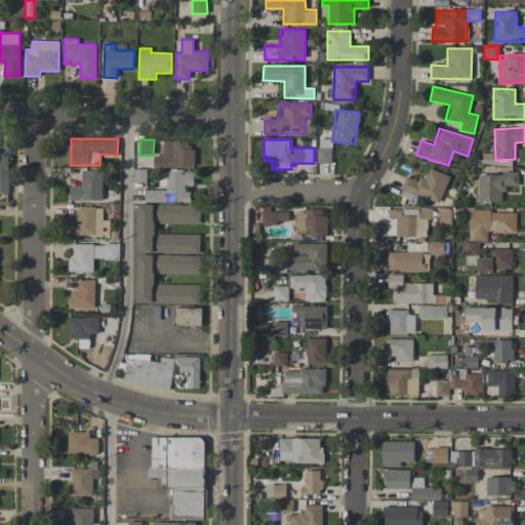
[(331,164),(331,139),(318,139),(318,163),(331,164)]
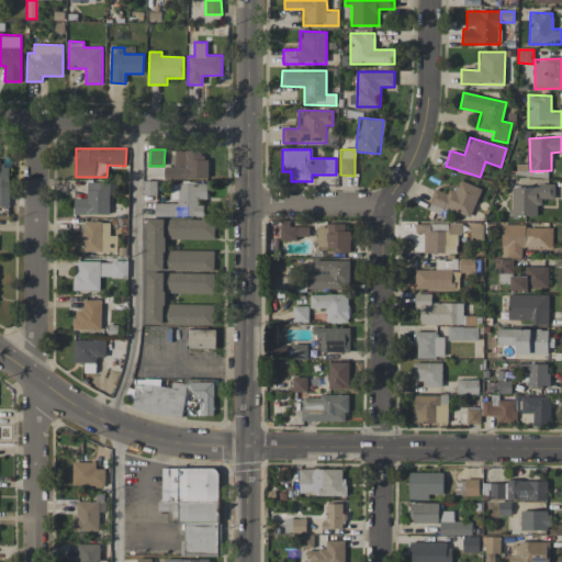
[(206,150),(175,152),(175,167),(165,167),(165,179),(206,179),(206,150)]
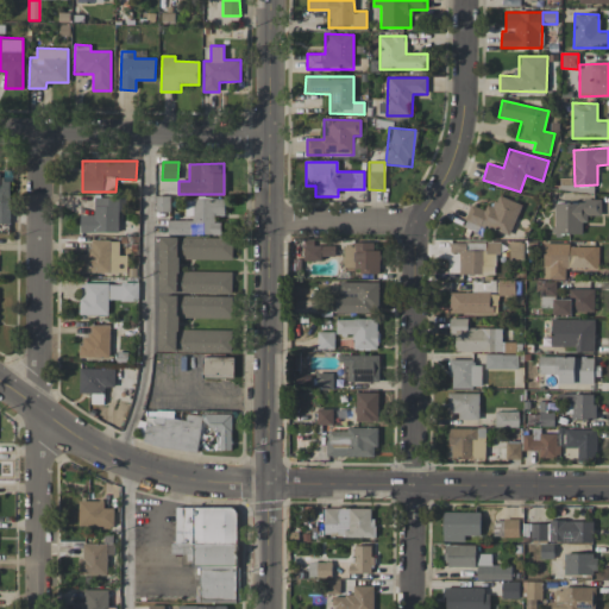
[(0,224),(10,224),(11,175),(0,174),(0,224)]
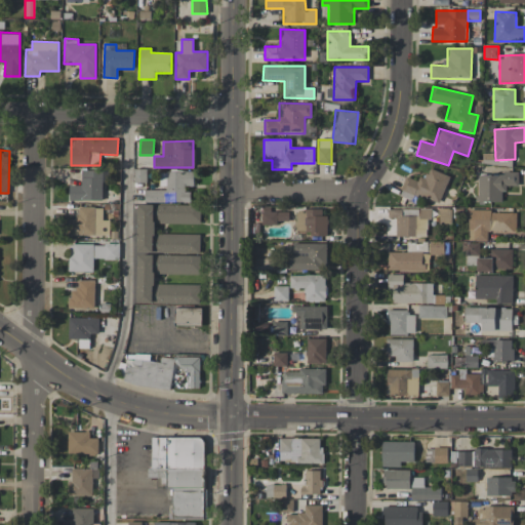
[(405,176),(401,191),(440,203),(449,175),(426,168),(421,182),(405,176)]
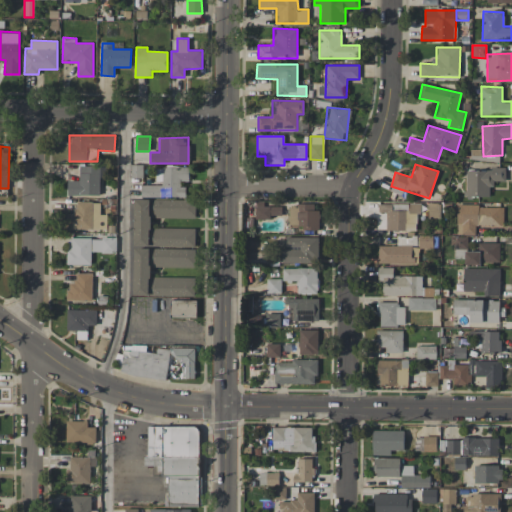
[(67,181),(68,196),(100,196),(99,166),(79,166),(80,180),(67,181)]
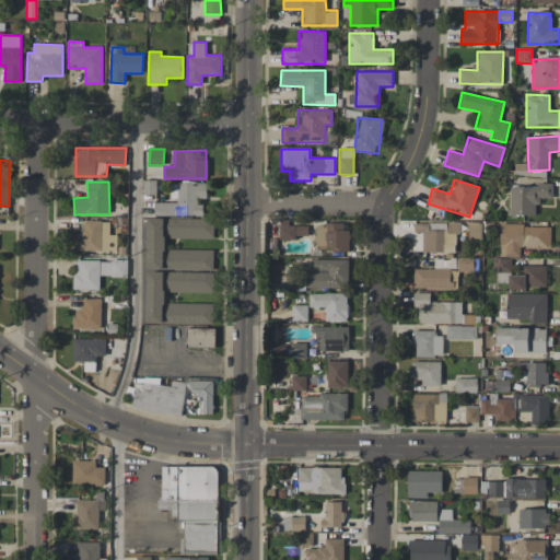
[(154,214),(200,217),(201,198),(207,198),(207,183),(177,183),(177,202),(154,202),(154,214)]
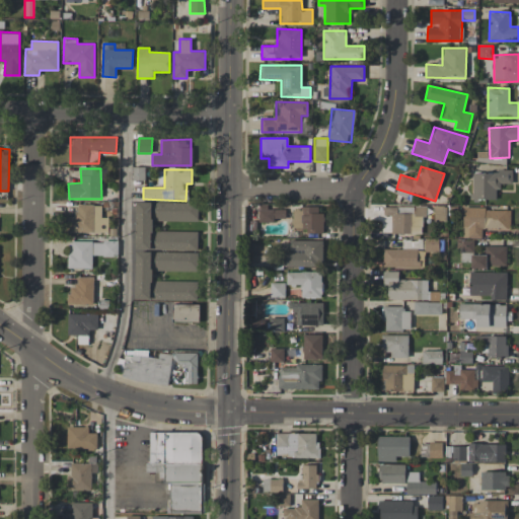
[(498,200),(498,183),(512,184),(512,172),(472,171),(471,199),(498,200)]
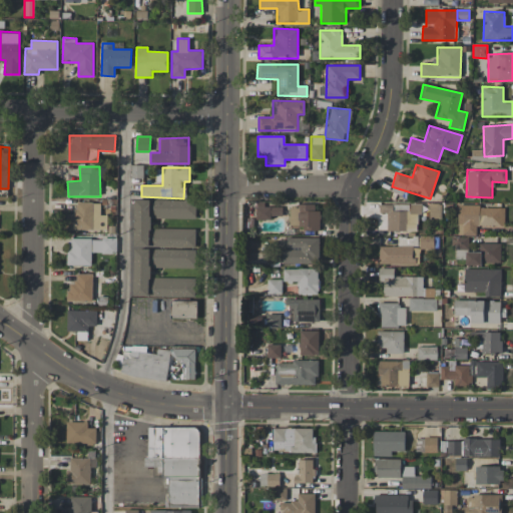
[(194,247),(195,229),(151,228),(151,218),(195,219),(195,200),(135,199),(134,246),(194,247)]
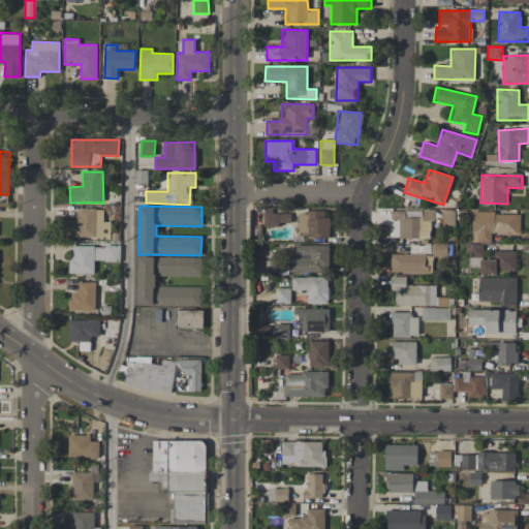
[(111,238),(111,222),(103,222),(103,209),(79,210),(79,221),(70,221),(71,238),(111,238)]
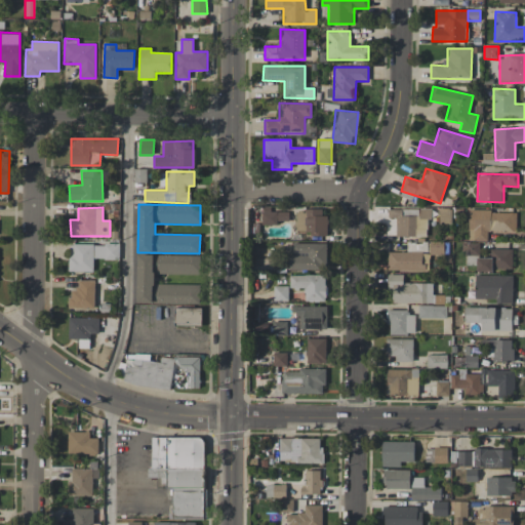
[(325,209),(305,209),(305,213),(295,213),(295,235),(326,234),(325,209)]
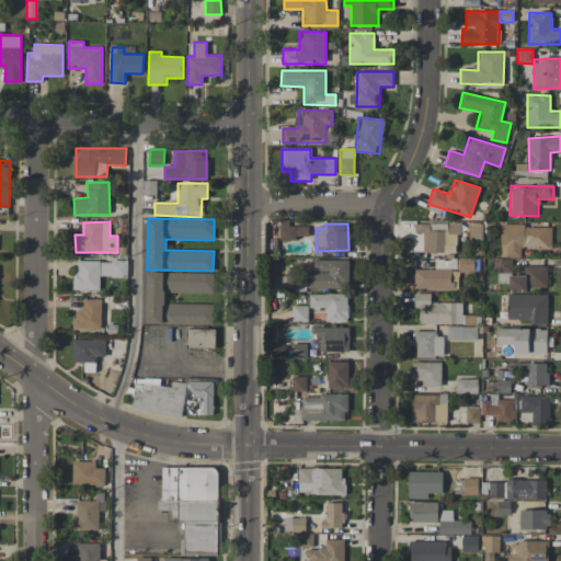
[(458,253),(458,224),(414,224),(414,232),(423,233),(423,253),(458,253)]
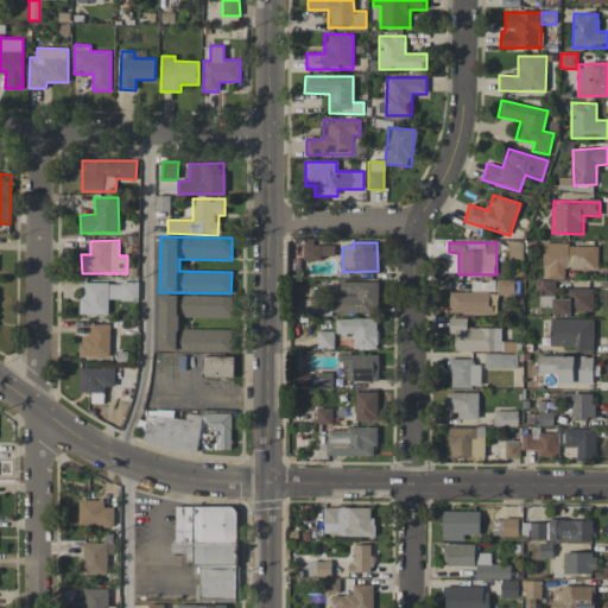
[(597,245),(543,245),(542,279),(564,279),(564,268),(597,270),(597,245)]
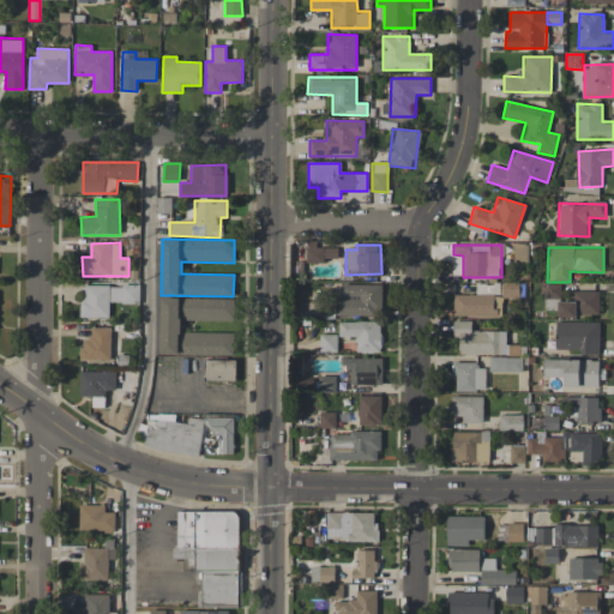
[(338,248),(306,248),(306,262),(338,260),(338,248)]
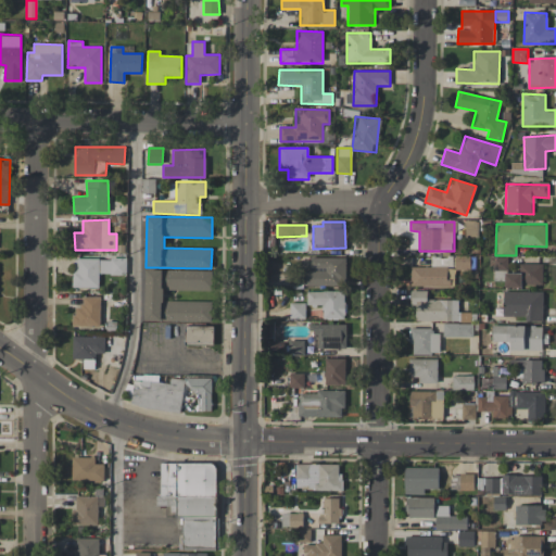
[(454,256),(454,270),(469,270),(469,256),(454,256)]
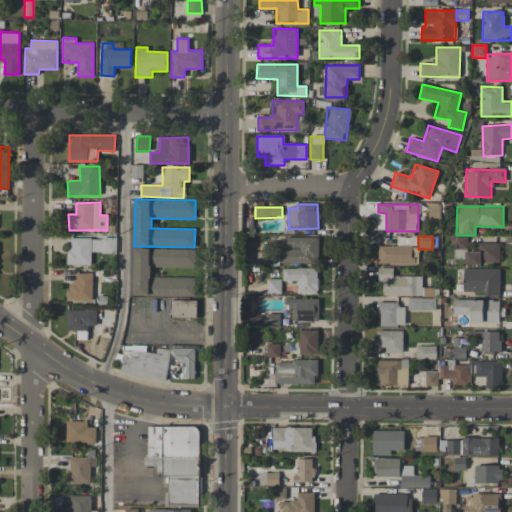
[(453,236),(452,249),(467,249),(467,237),(453,236)]
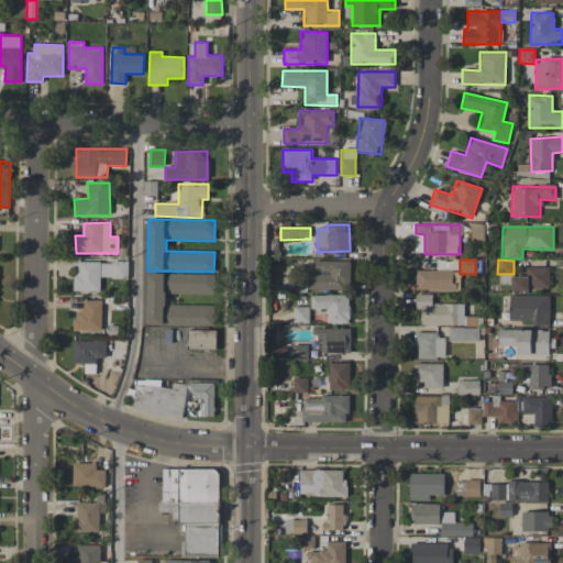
[(310,289),(350,289),(350,262),(311,261),(310,289)]
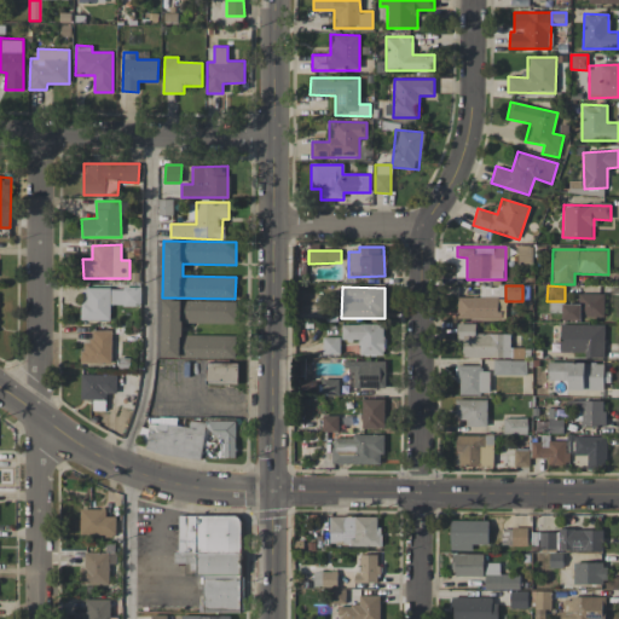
[(82,288),(81,320),(110,320),(110,305),(140,306),(140,288),(82,288)]
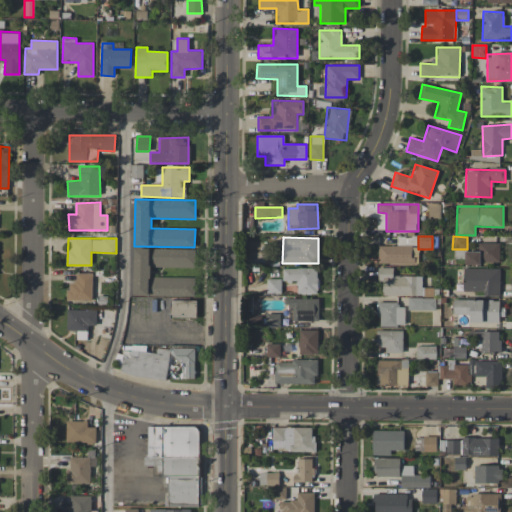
[(378,246),(378,264),(418,264),(418,249),(415,249),(415,238),(402,238),(402,246),(378,246)]
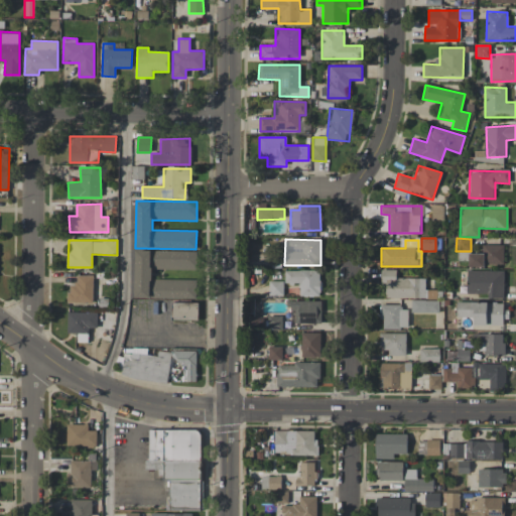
[(504,245),(482,245),(482,253),(469,253),(469,265),(503,266),(504,245)]
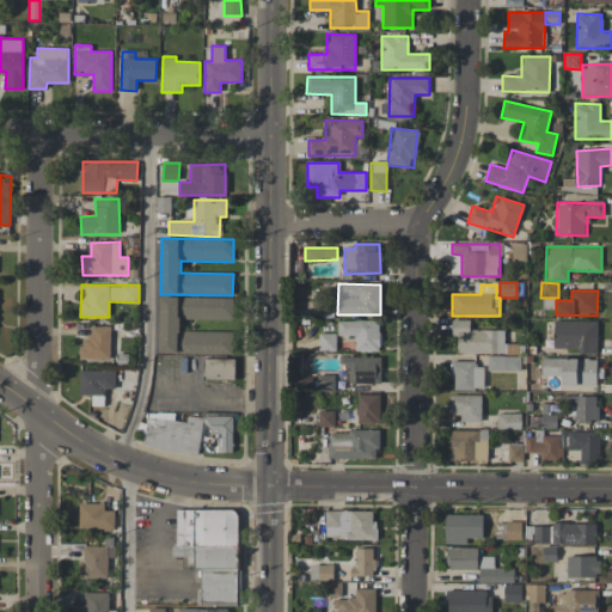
[(232,354),(233,332),(179,331),(179,298),(161,297),(160,353),(232,354)]
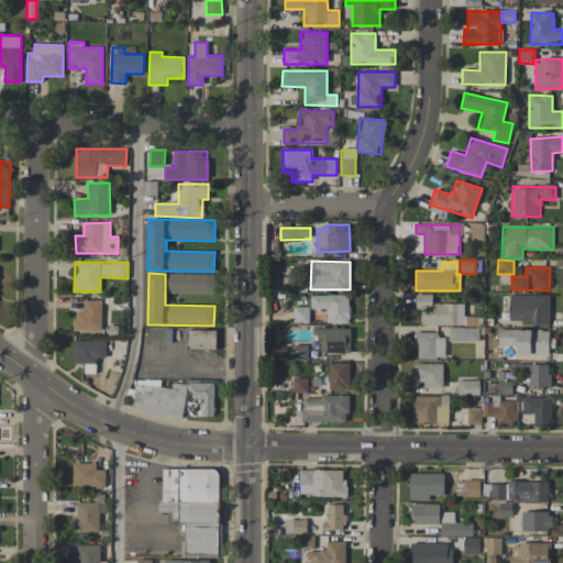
[(214,295),(214,274),(166,274),(165,294),(214,295)]
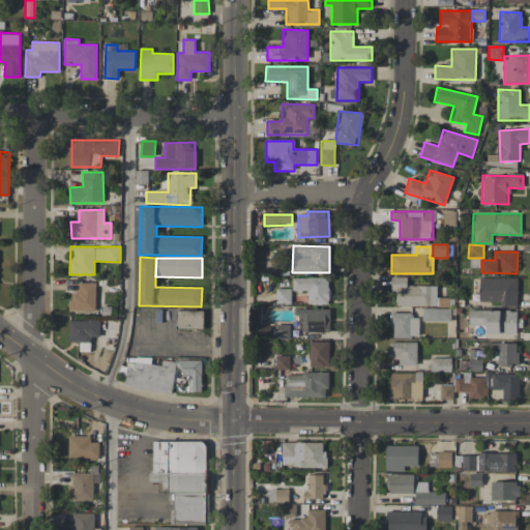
[(407,277),(393,276),(393,305),(438,306),(438,286),(407,286),(407,277)]
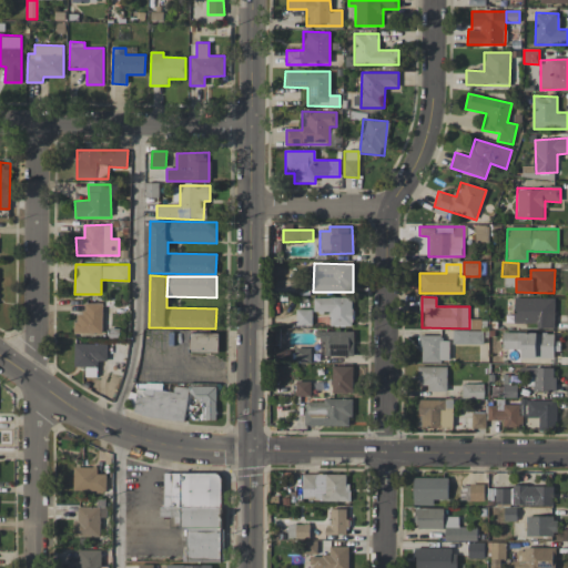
[(314,297),(314,312),(330,312),(330,326),(353,326),(352,297),(314,297)]
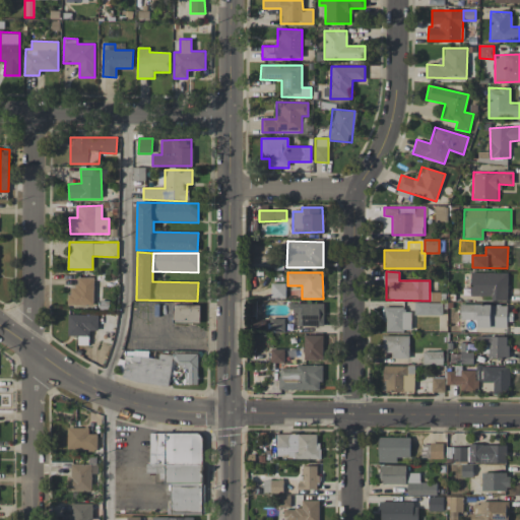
[(508,273),(471,272),(470,298),(507,299),(508,273)]
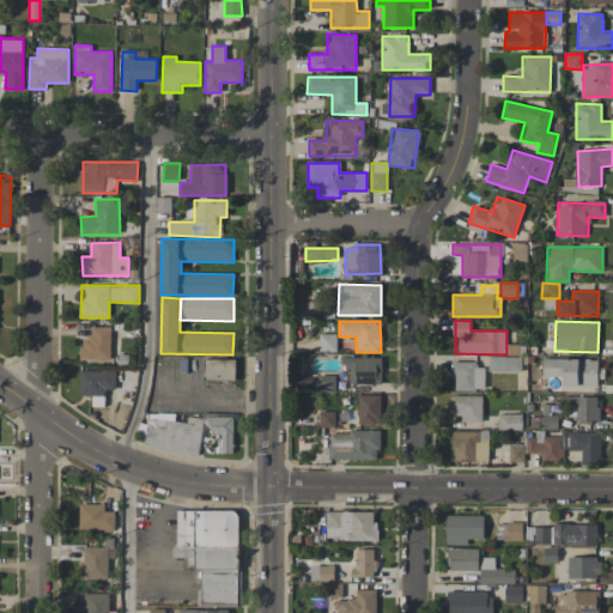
[(80,359),(110,360),(111,328),(91,327),(91,339),(82,339),(80,359)]
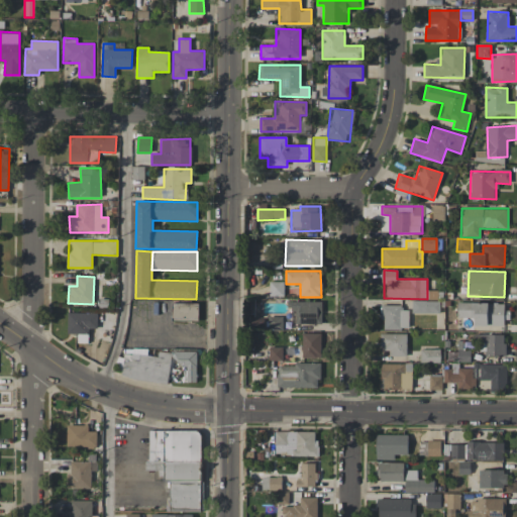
[(284,297),(284,282),(270,282),(270,297),(284,297)]
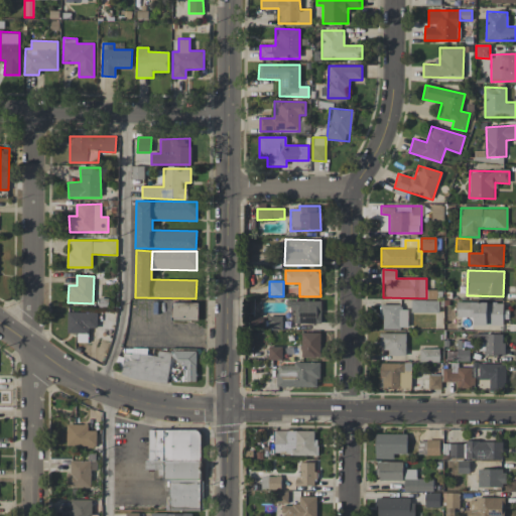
[(320,300),(292,301),(293,325),(321,324),(320,300)]
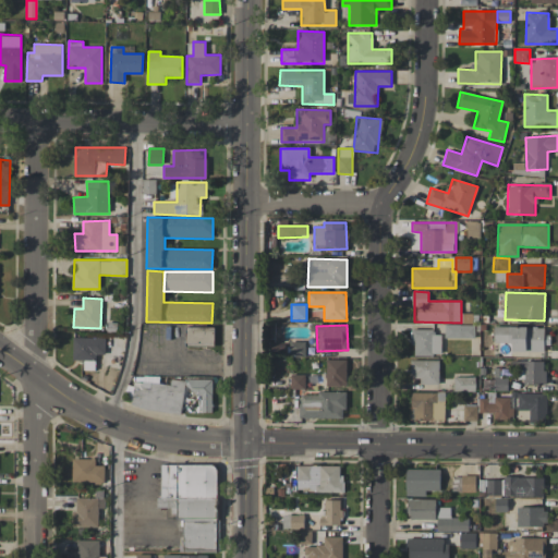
[(474,338),(474,325),(445,325),(445,339),(474,338)]
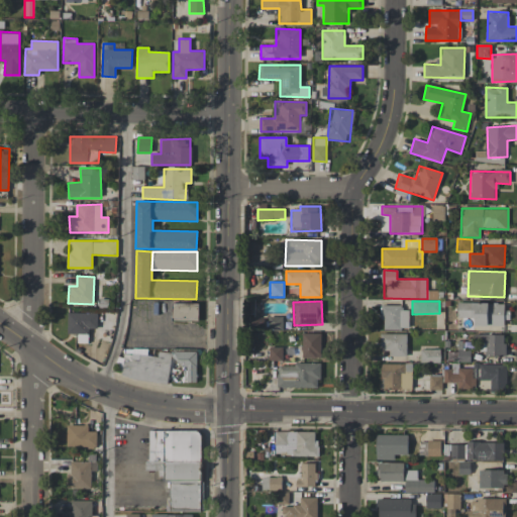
[(475,318),(475,326),(506,326),(506,303),(457,302),(457,317),(475,318)]
